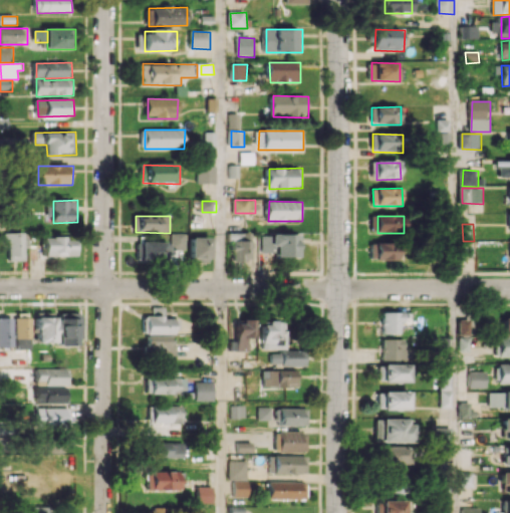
[(25,233),(7,234),(7,243),(11,243),(11,262),(26,261),(25,233)]
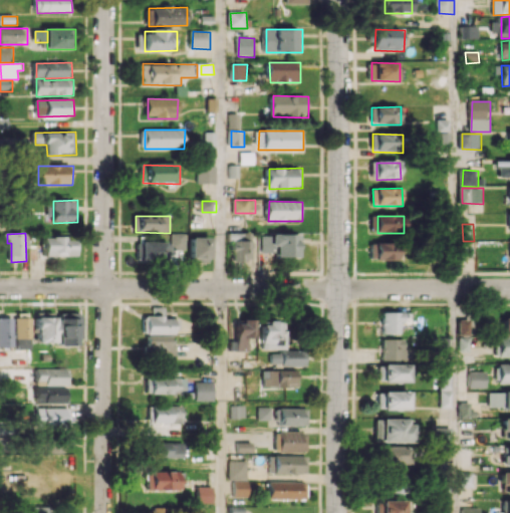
[(253,233),(233,234),(234,263),(253,263),(253,233)]
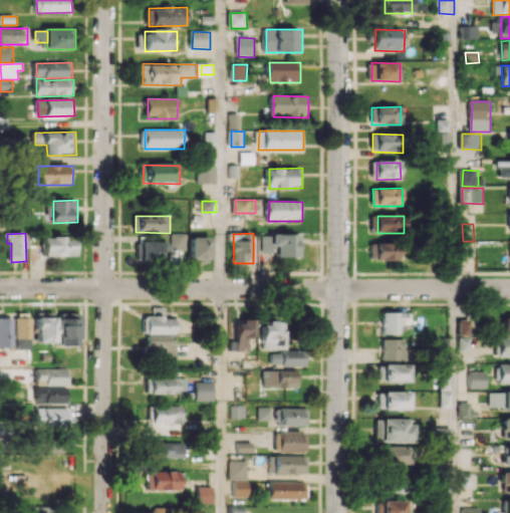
[(174,248),(187,248),(187,234),(175,234),(174,248)]
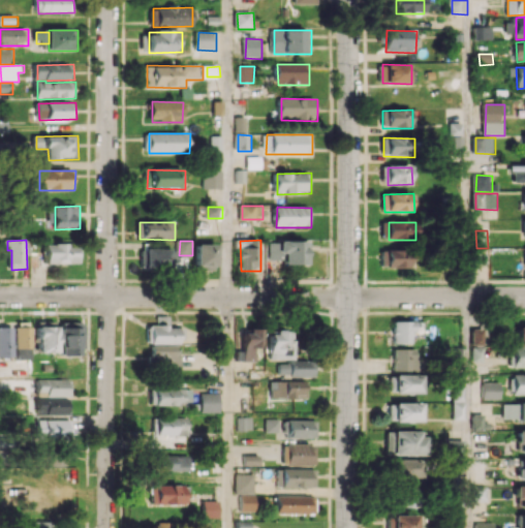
[(272,260),(281,260),(281,254),(286,254),(286,265),(312,266),(312,243),(272,242),(272,260)]
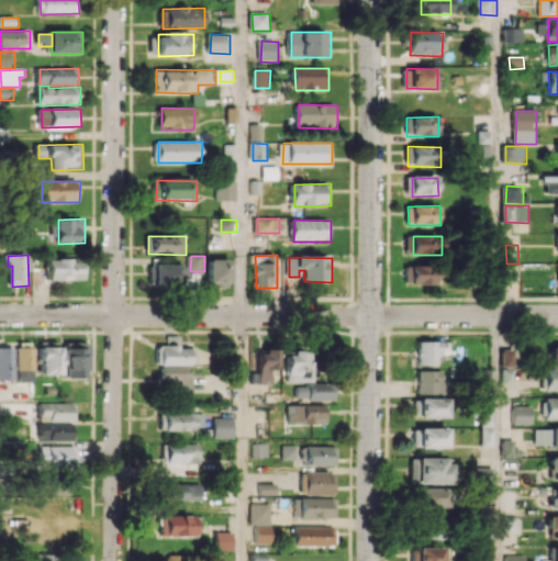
[(49,261),(49,281),(82,281),(82,260),(49,261)]
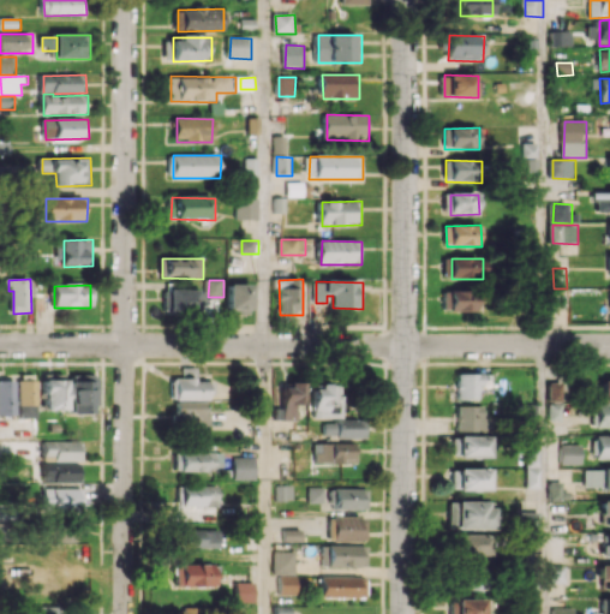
[(255,285),(232,285),(231,315),(253,315),(255,285)]
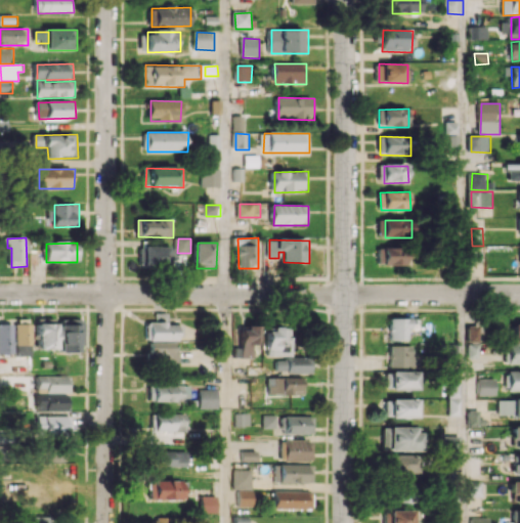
[(173,248),(144,248),(144,268),(173,267),(173,248)]
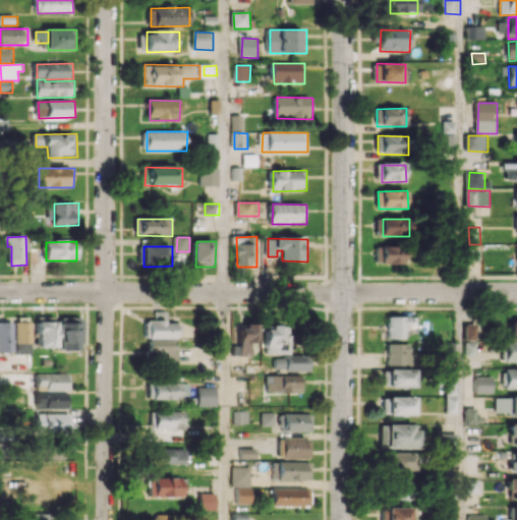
[(378,247),(378,265),(404,264),(403,246),(378,247)]
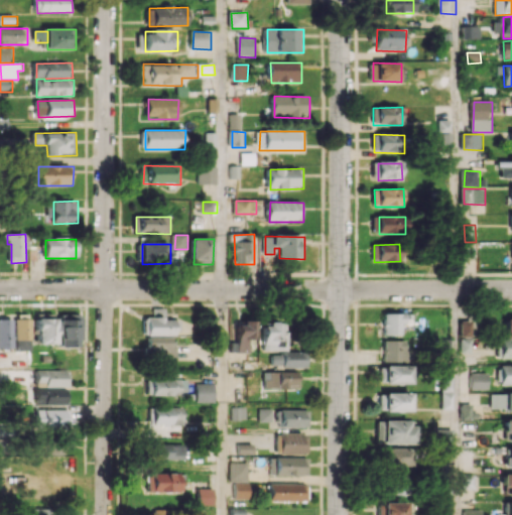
[(147,317),(147,336),(180,336),(179,320),(167,320),(167,308),(155,309),(155,317),(147,317)]
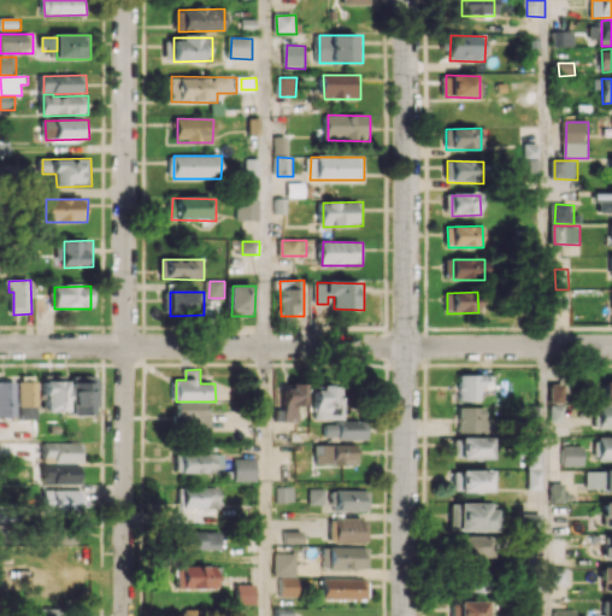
[(460,402),(482,402),(482,394),(496,394),(498,376),(462,375),(460,402)]
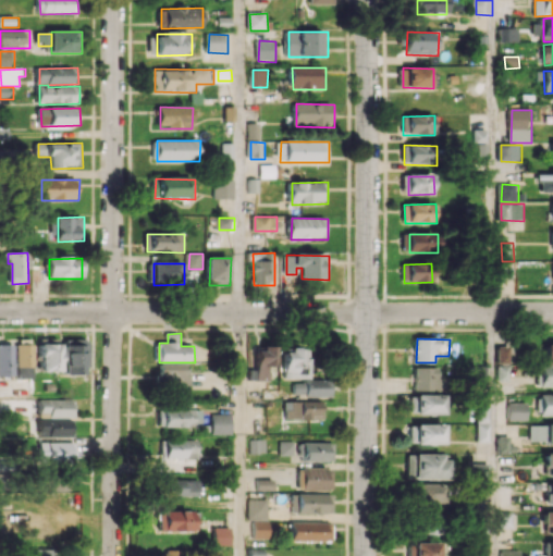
[(19,375),(34,375),(33,341),(17,341),(19,375)]
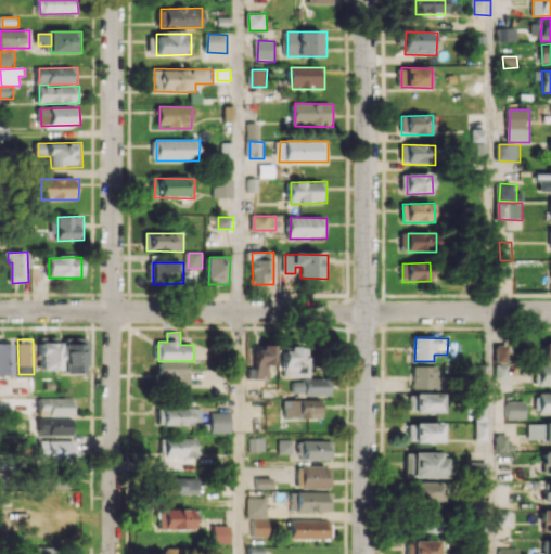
[(64,374),(84,374),(84,357),(89,357),(89,339),(65,339),(64,374)]
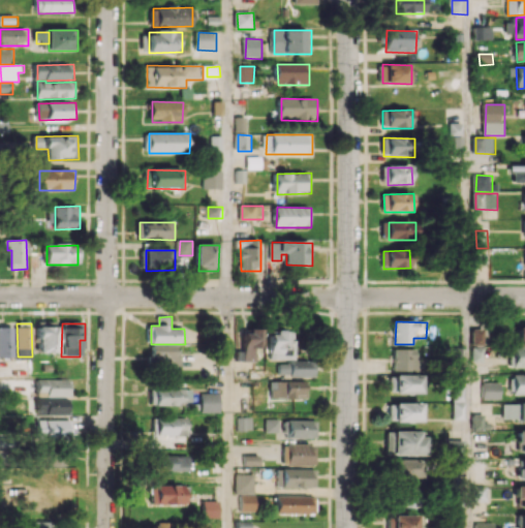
[(57,353),(56,324),(37,324),(38,353),(57,353)]
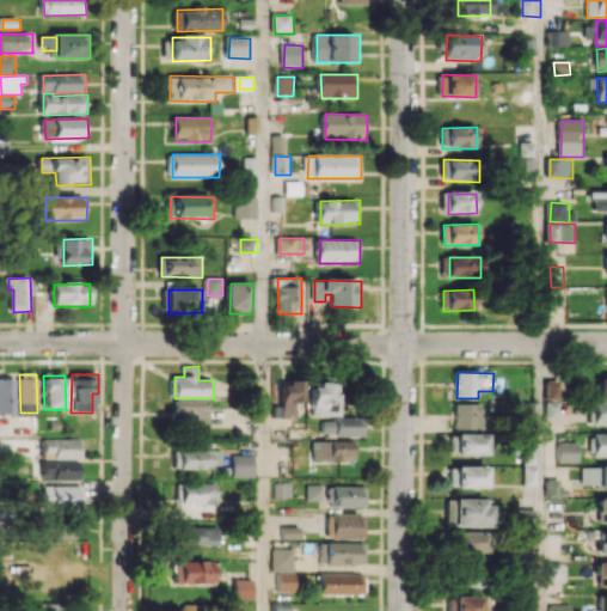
[(0,413),(16,414),(17,379),(0,379),(0,413)]
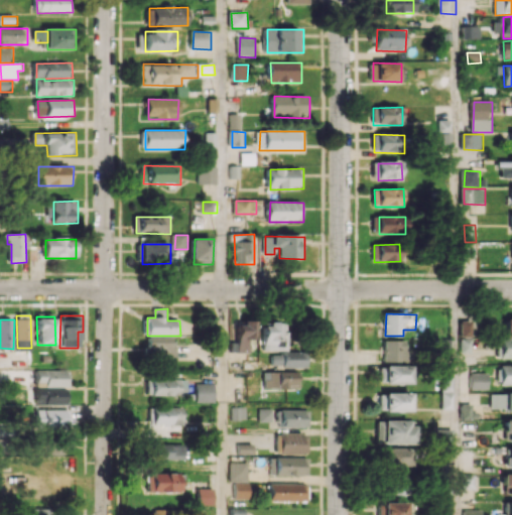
[(254,322),(237,322),(237,353),(248,353),(248,340),(254,340),(254,322)]
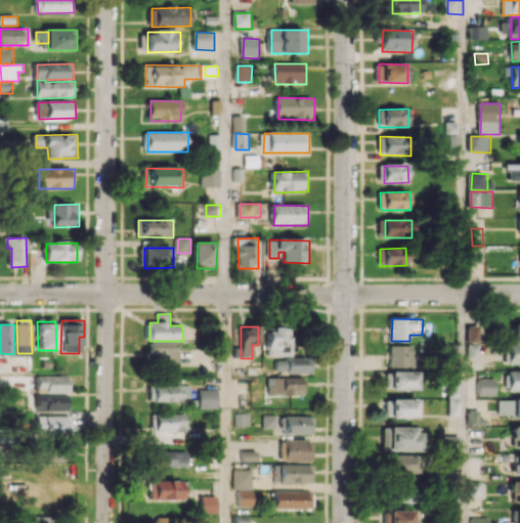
[(471,343),(481,343),(481,327),(471,327),(471,343)]
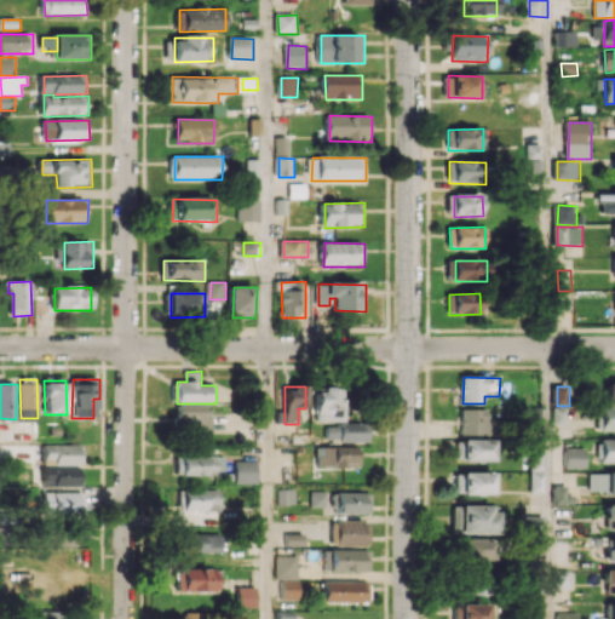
[(316,423),(344,423),(344,390),(316,389),(316,423)]
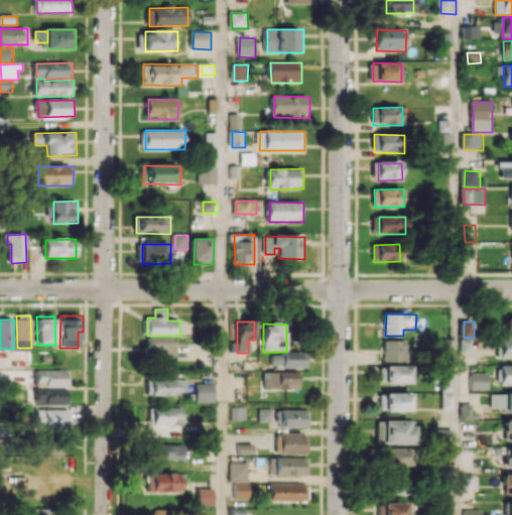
[(148,338),(148,362),(177,362),(177,347),(173,347),(172,338),(148,338)]
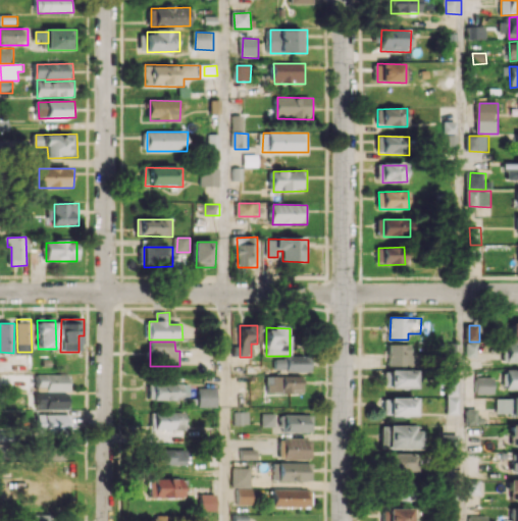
[(469,357),(478,357),(478,343),(469,343),(469,357)]
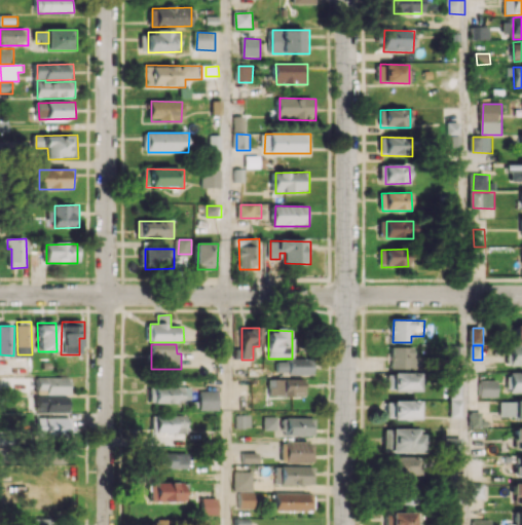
[(513,367),(521,366),(521,345),(512,346),(513,367)]
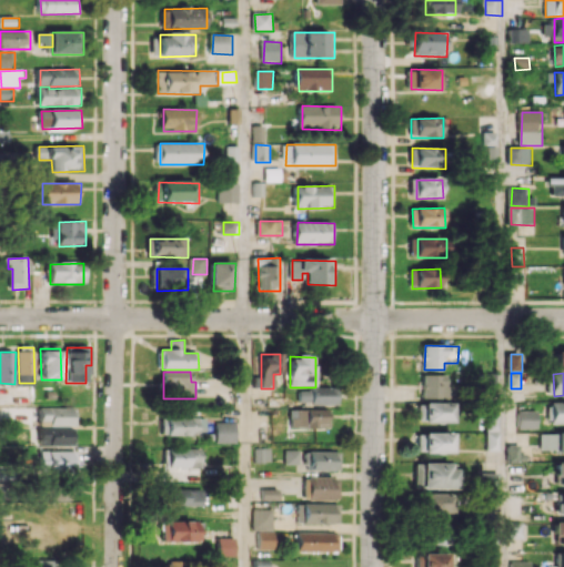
[(499,391),(500,374),(487,374),(487,391),(499,391)]
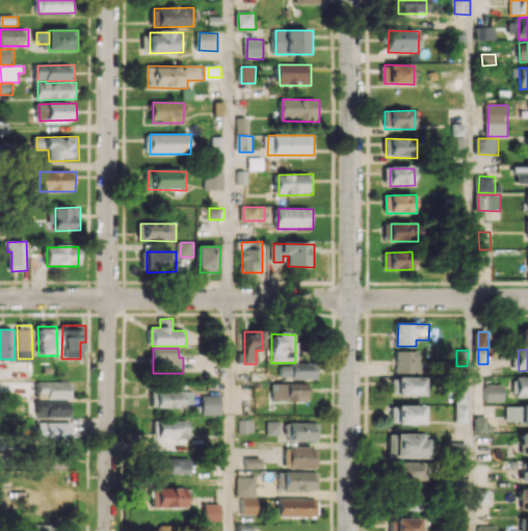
[(421,351),(397,351),(397,374),(421,373),(421,351)]
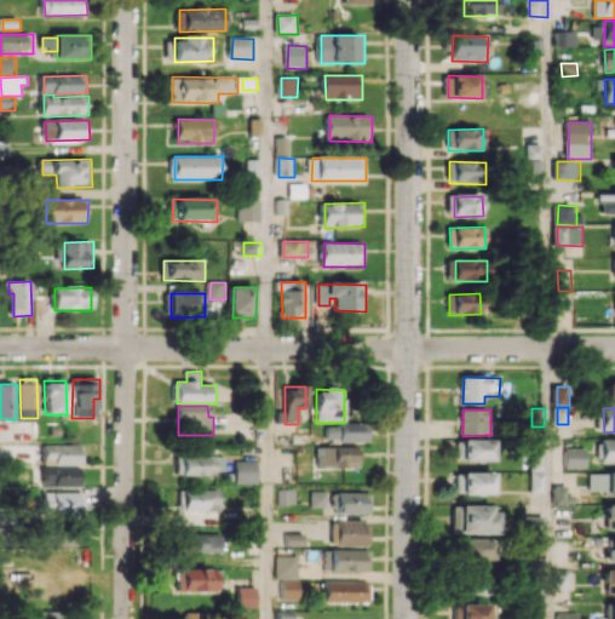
[(367,442),(366,424),(325,425),(325,443),(367,442)]
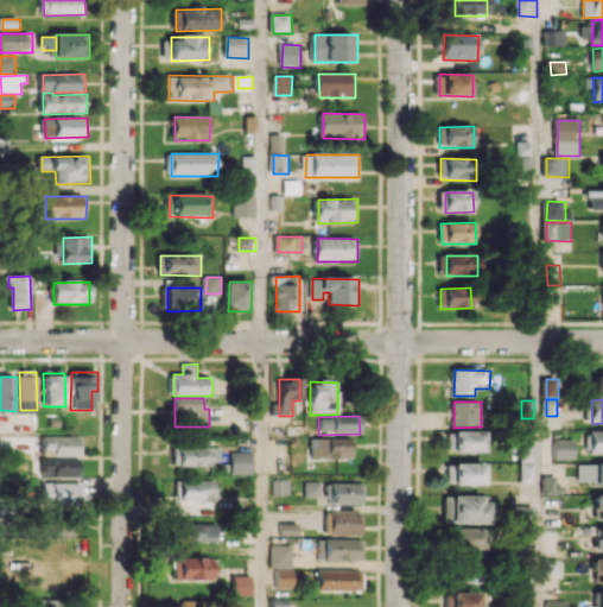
[(602,430),(591,431),(591,455),(602,454),(602,430)]
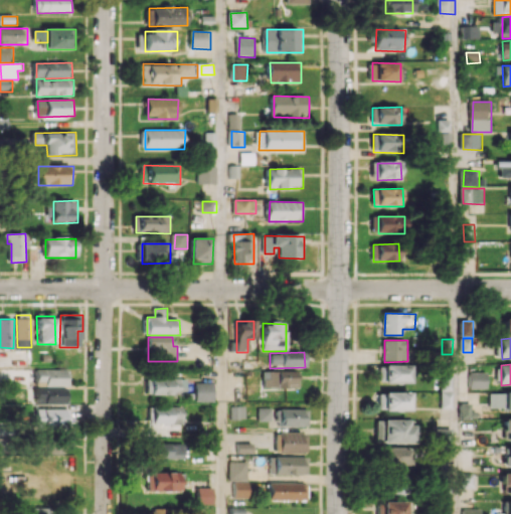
[(382,383),(410,384),(410,365),(382,365),(382,383)]
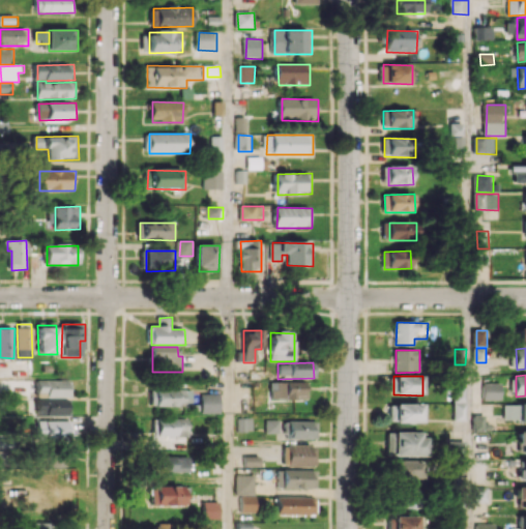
[(39,399),(72,398),(72,381),(39,381),(39,399)]
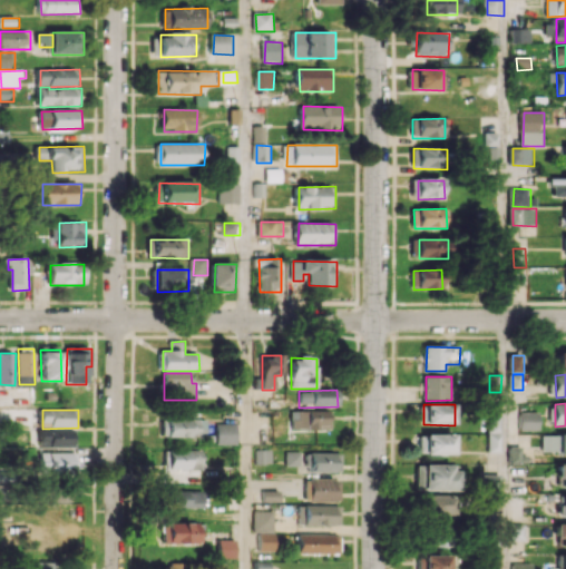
[(293,430),(328,431),(329,412),(293,412),(293,430)]
